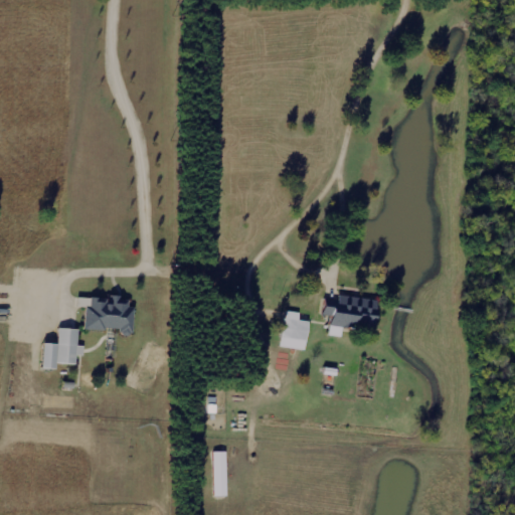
[(378,300),(341,296),(340,301),(325,299),(324,315),(332,316),(330,336),(343,337),(344,325),(376,328),(378,300)]
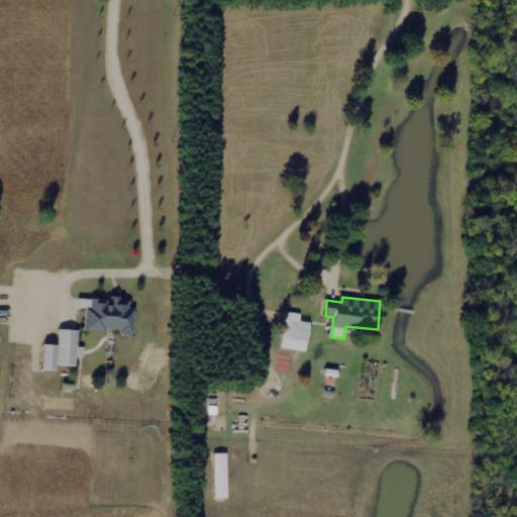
[(86,329),(120,331),(120,336),(134,336),(135,308),(129,308),(129,299),(111,298),(111,300),(87,299),(86,329)]
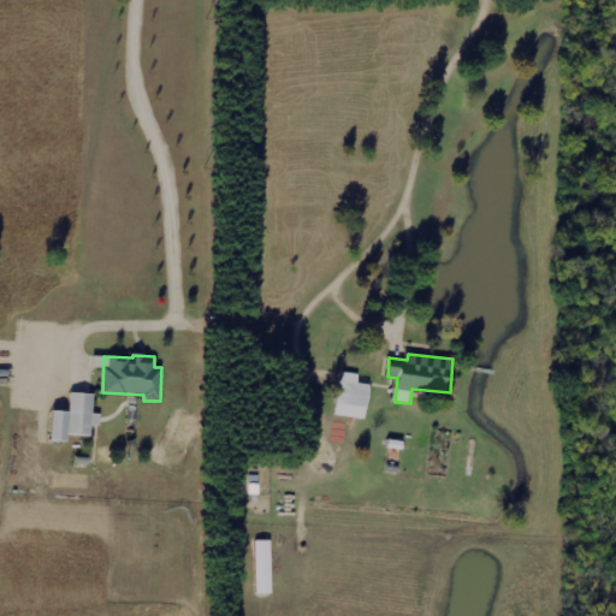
[(359,383),(360,374),(343,372),(336,415),(366,420),(371,385),(359,383)]
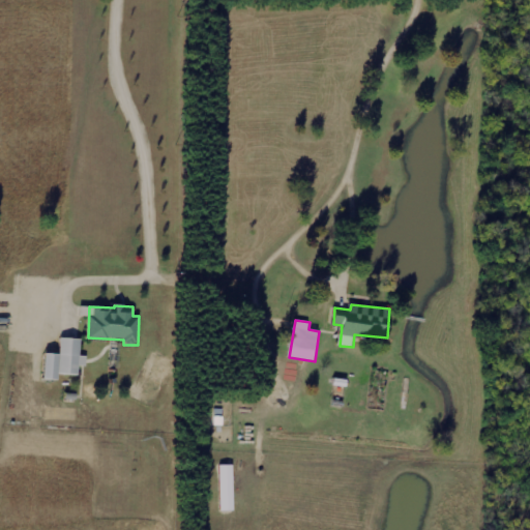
[(59,375),(79,375),(80,366),(87,366),(87,356),(81,356),(81,339),(60,337),(59,375)]
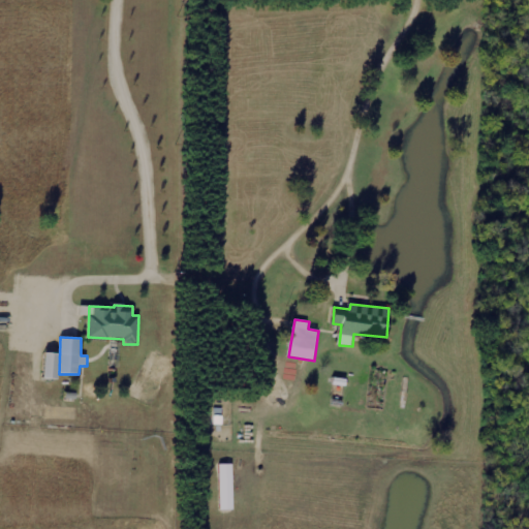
[(43,379),(58,379),(59,352),(44,352),(43,379)]
